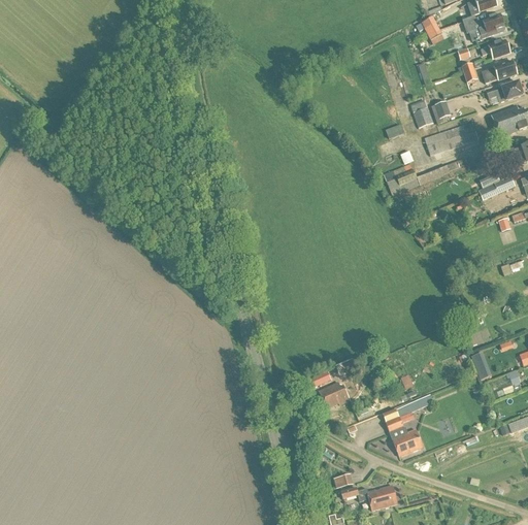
[(474,0),(467,2),(469,8),(476,5),(479,11),(496,5),(494,0),(474,0)]
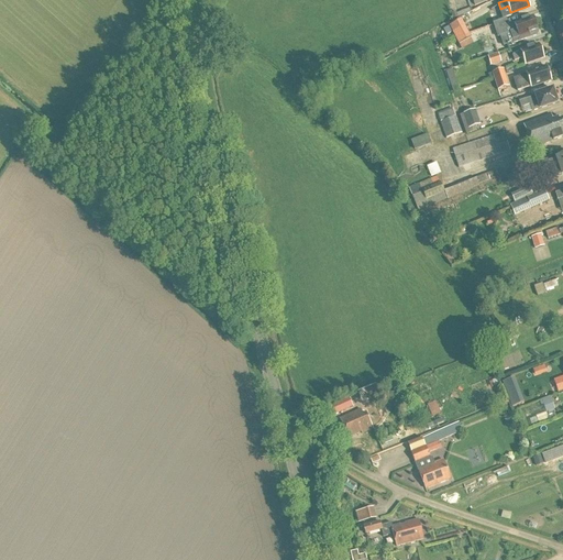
[(537,30),(537,28),(532,14),(528,15),(521,18),(521,19),(508,23),(506,15),(494,20),(497,30),(498,35),(510,31),(514,41),(520,39),(536,33),(537,30)]
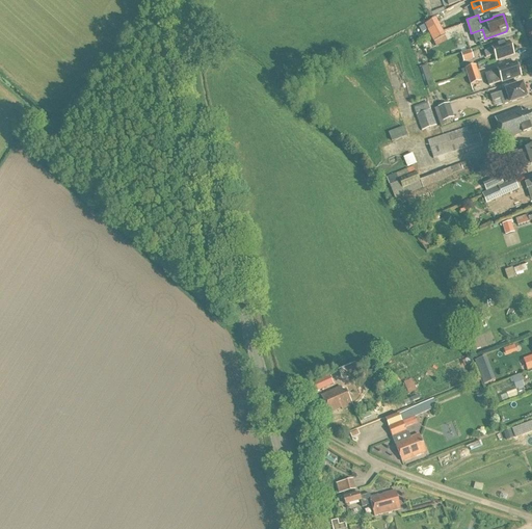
[(427,28),(439,22),(435,17),(425,23),(427,28)]
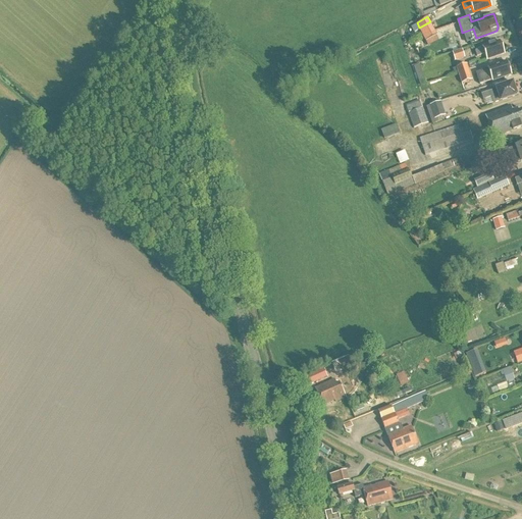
[(436,34),(430,21),(419,28),(423,34),(426,40),(436,34)]
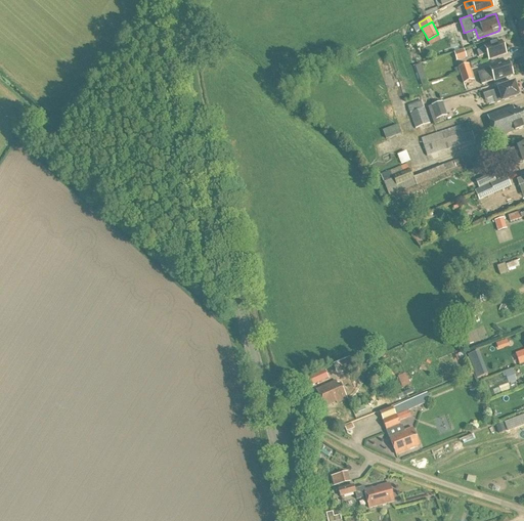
[(488,57),(506,51),(501,39),(496,41),(496,40),(490,42),(490,43),(484,45),(484,46),(477,49),(478,54),(486,51),(488,57)]
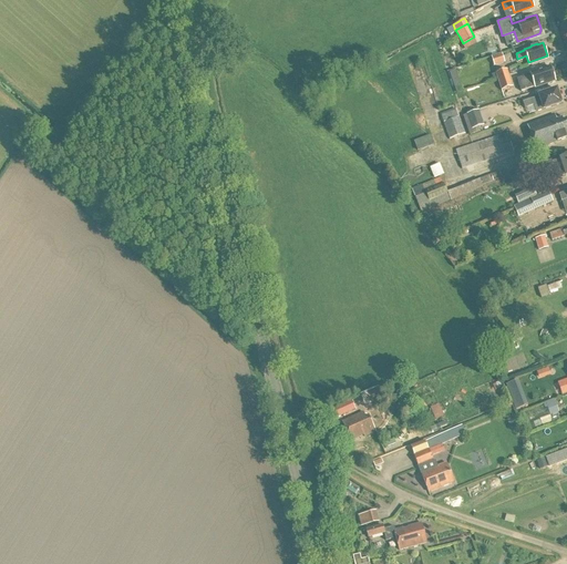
[(502,51),(491,55),(494,64),(505,61),(502,51)]
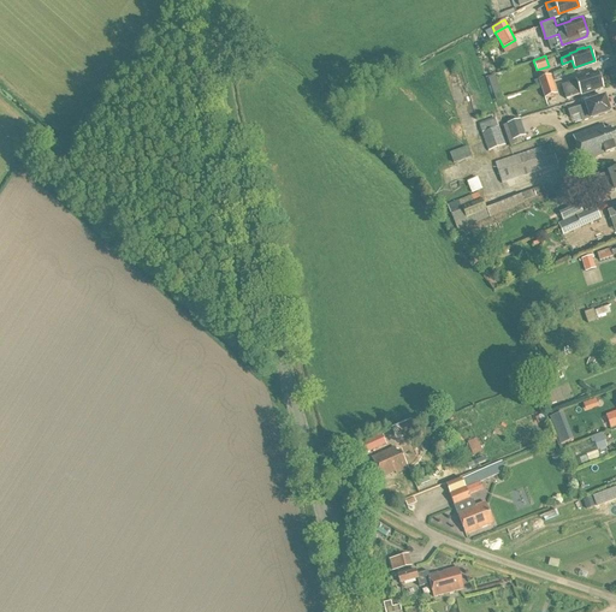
[(575,78),(561,83),(566,96),(580,91),(580,93),(603,85),(598,70),(575,77),(575,78)]
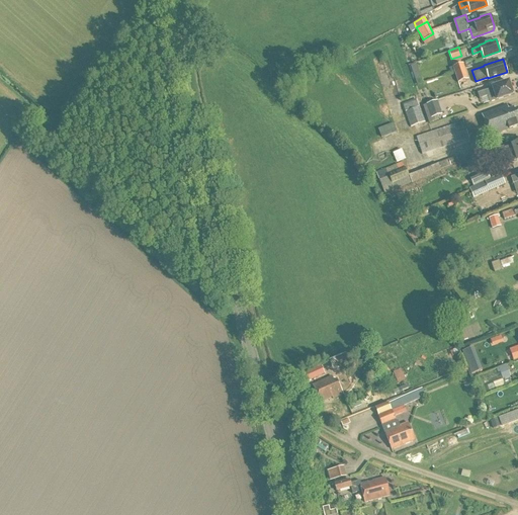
[(452,64),(455,71),(464,67),(462,61),(452,64)]
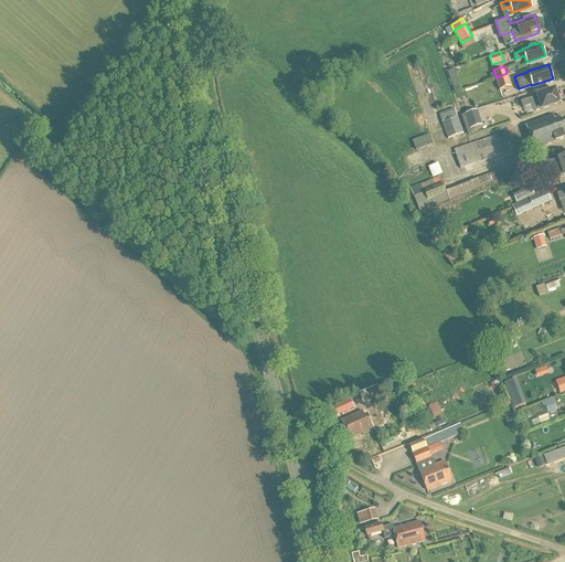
[(461,88),(454,67),(447,70),(455,91),(461,88)]
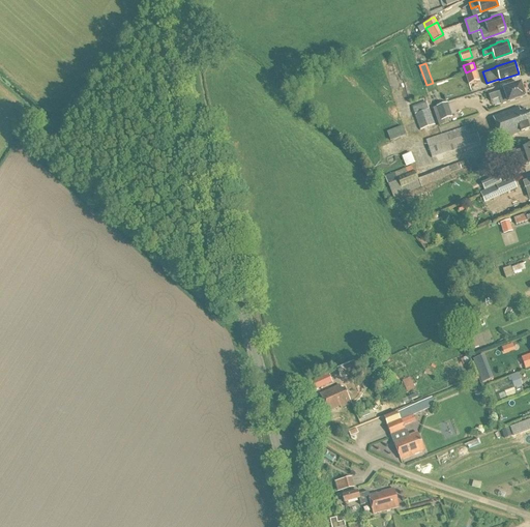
[(479,80),(476,68),(475,68),(466,72),(465,72),(469,83),(479,80)]
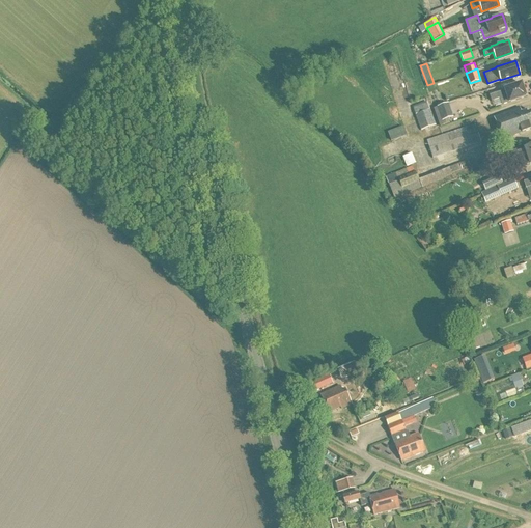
[(504,88),(495,91),(488,93),(491,100),(499,96),(501,103),(526,94),(521,81),(504,87),(504,88)]
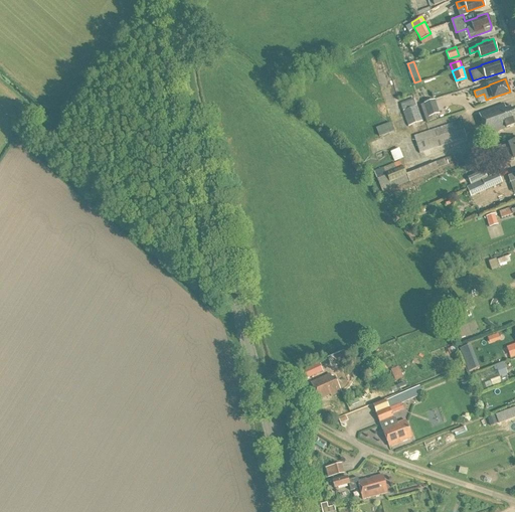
[(400,102),(408,125),(422,120),(417,105),(416,105),(413,97),(400,102)]
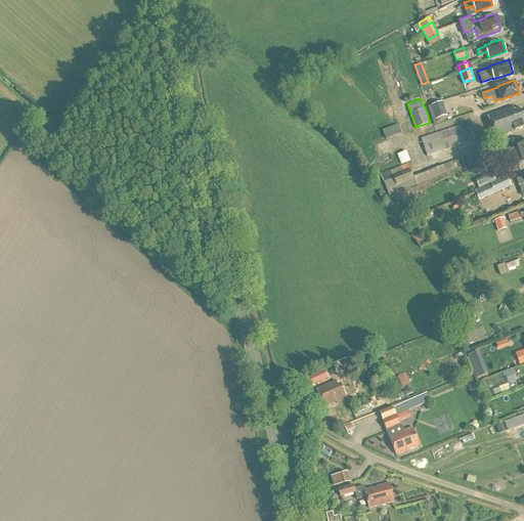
[(428,105),(434,124),(444,120),(443,117),(447,115),(443,101),(428,105)]
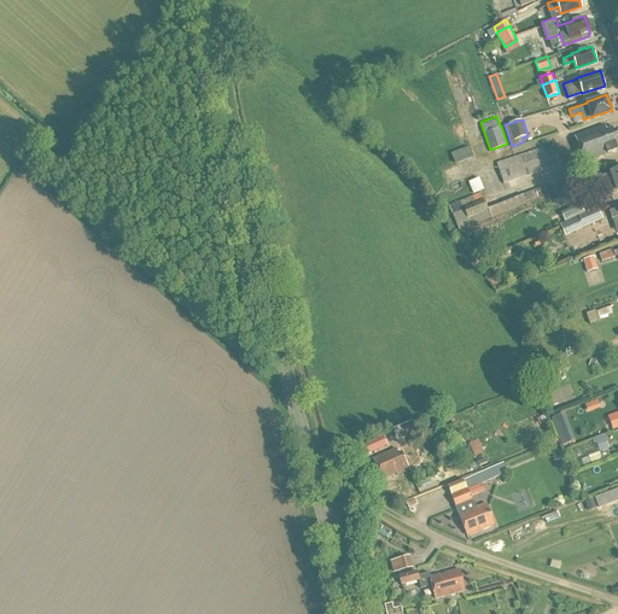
[(616,145),(617,144),(617,127),(614,128),(613,126),(606,128),(605,123),(573,133),(583,161),(617,148),(616,145)]
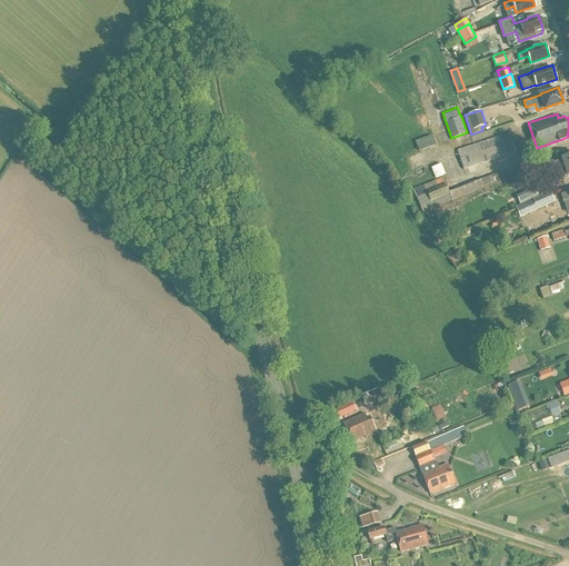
[(517,157),(510,131),(458,149),(465,169),(468,168),(470,172),(517,157)]
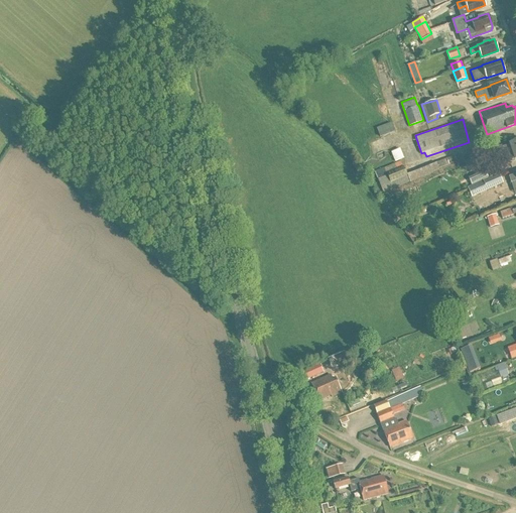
[(395,130),(392,121),(377,127),(380,135),(395,130)]
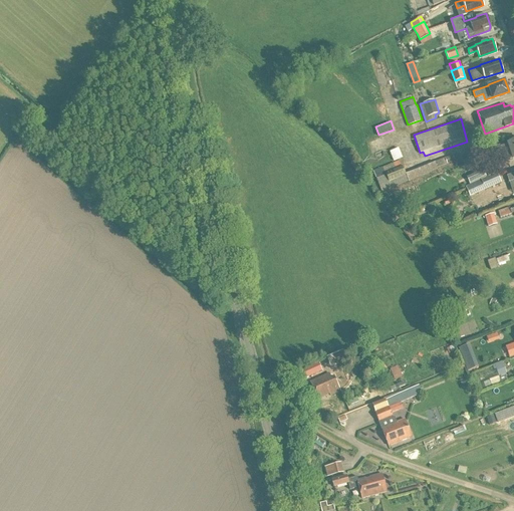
[(513,139),(507,142),(501,144),(504,152),(510,150),(512,157),(513,156),(513,139)]
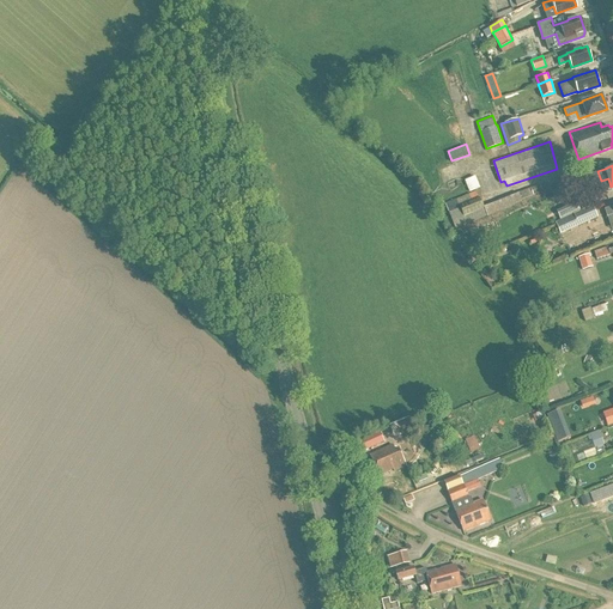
[(588,186),(601,182),(596,170),(584,174),(588,186)]
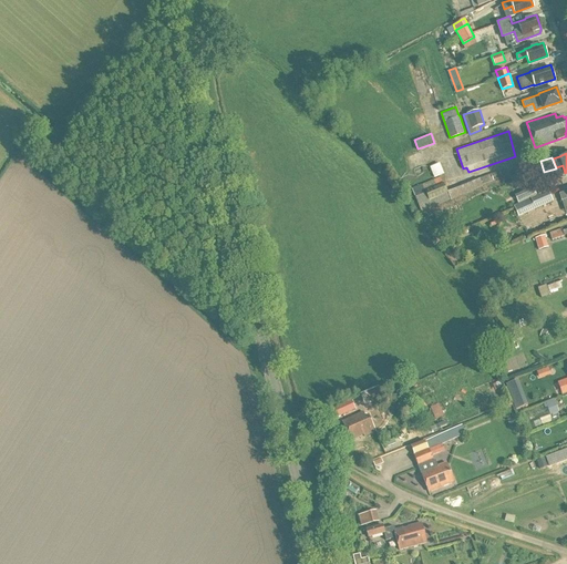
[(434,175),(444,172),(440,161),(430,164),(434,175)]
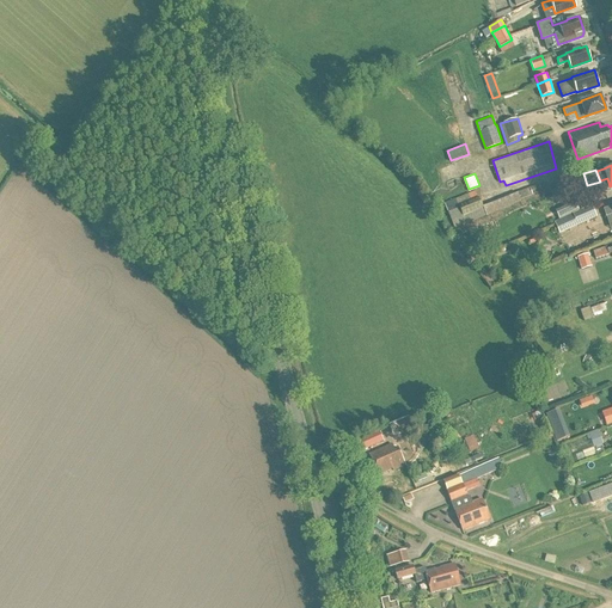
[(476,189),(445,202),(454,227),(485,214),(476,189)]
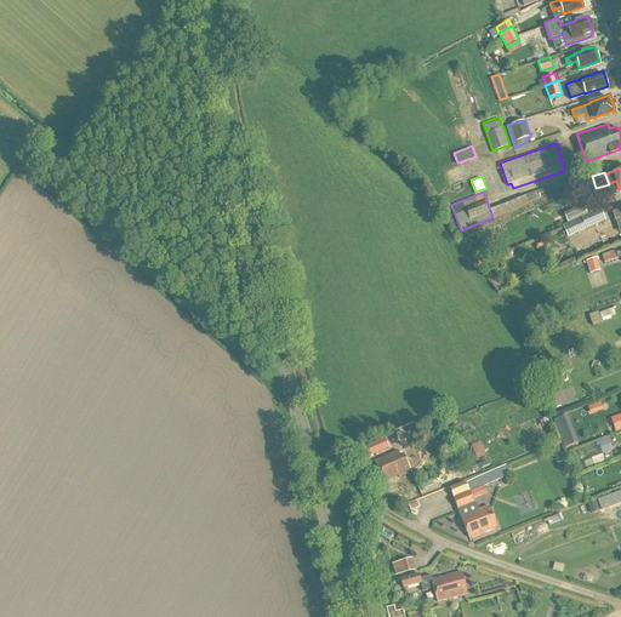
[(575,232),(605,218),(599,206),(569,220),(563,223),(568,235),(575,232)]
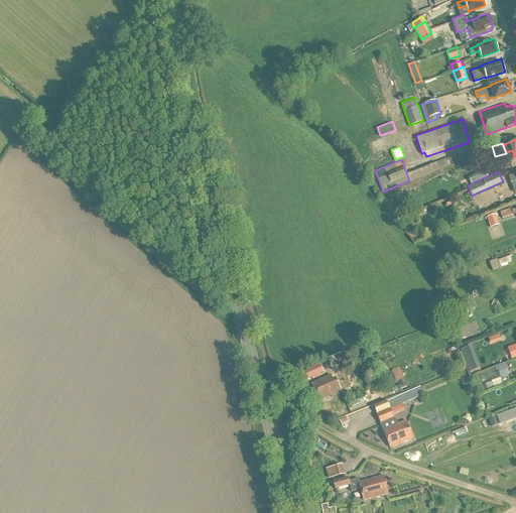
[(513,213),(511,207),(500,210),(502,217),(513,213)]
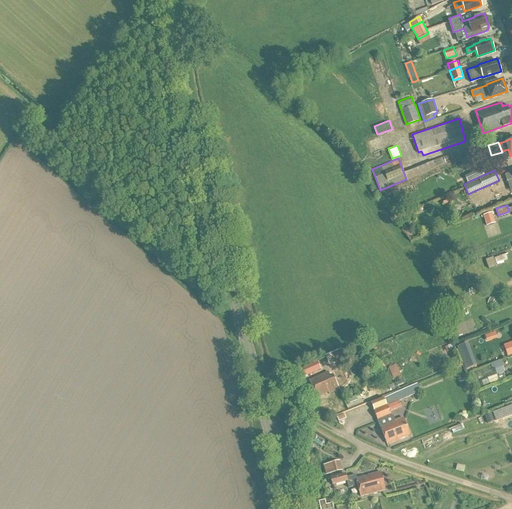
[(507,353),(511,351),(511,340),(503,343),(507,353)]
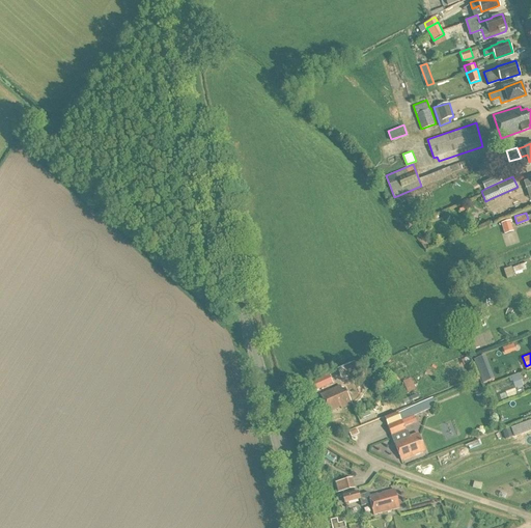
[(498,391),(500,398),(526,389),(520,371),(511,373),(515,385),(498,391)]
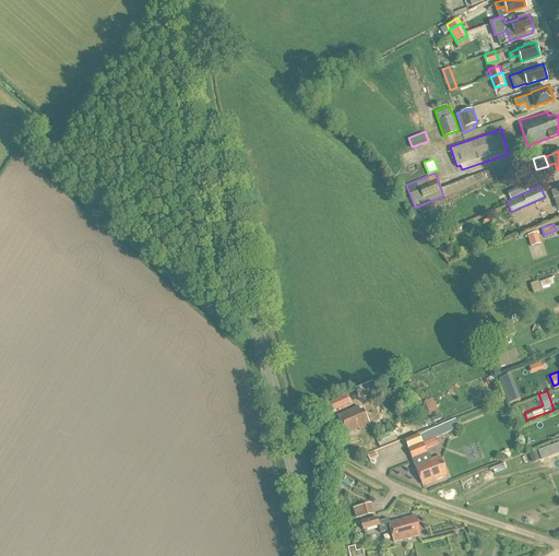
[(349,402),(346,392),(314,406),(319,415),(349,402)]
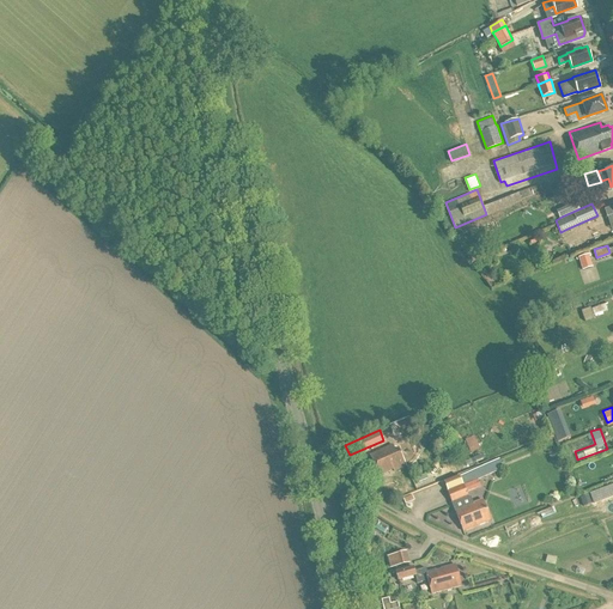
[(466,437),(472,450),(481,446),(475,432),(466,437)]
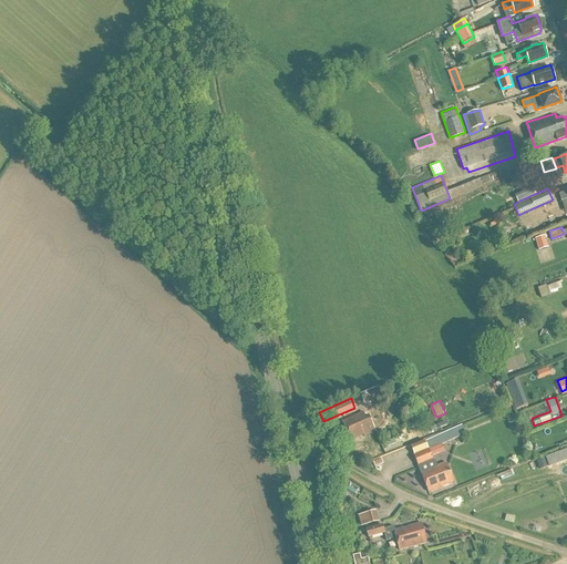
[(372,431),(369,424),(372,422),(368,413),(364,416),(363,410),(342,420),(350,439),(363,432),(363,434),(372,431)]
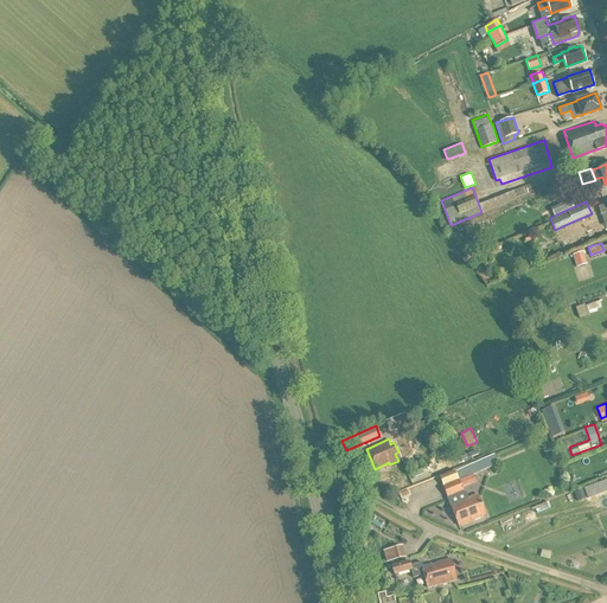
[(464,492),(461,486),(475,480),(473,473),(493,464),(493,453),(466,464),(467,466),(455,470),(440,476),(451,504),(458,524),(481,514),(479,508),(483,507),(479,498),(475,499),(474,495),(468,496),(466,491),(464,492)]
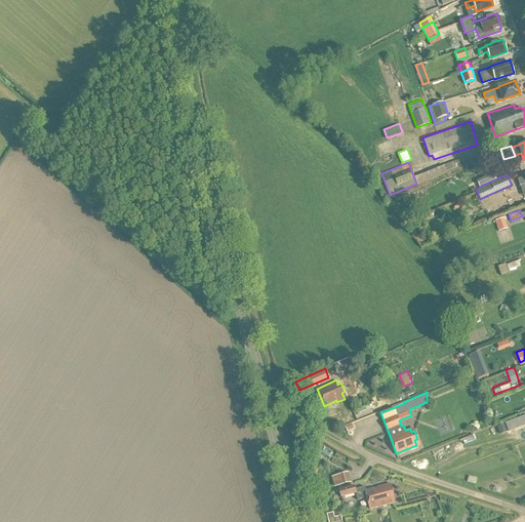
[(348,470),(336,473),(339,483),(351,480),(348,470)]
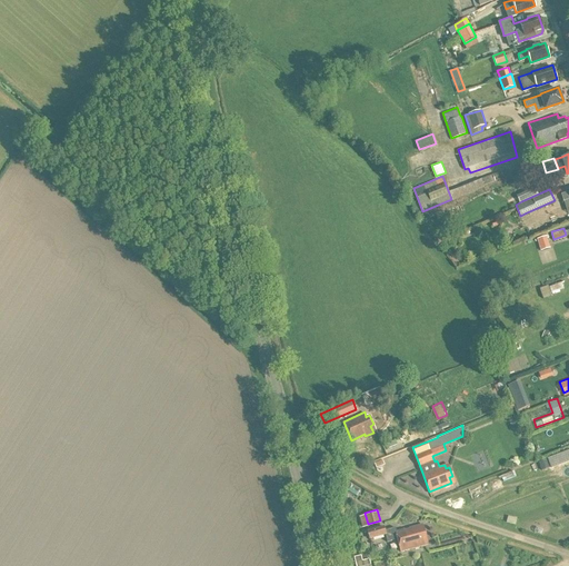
[(425,538),(426,538),(421,523),(395,529),(393,526),(383,529),(382,525),(367,529),(369,537),(385,533),(386,540),(396,537),(399,549),(427,543),(425,538)]
